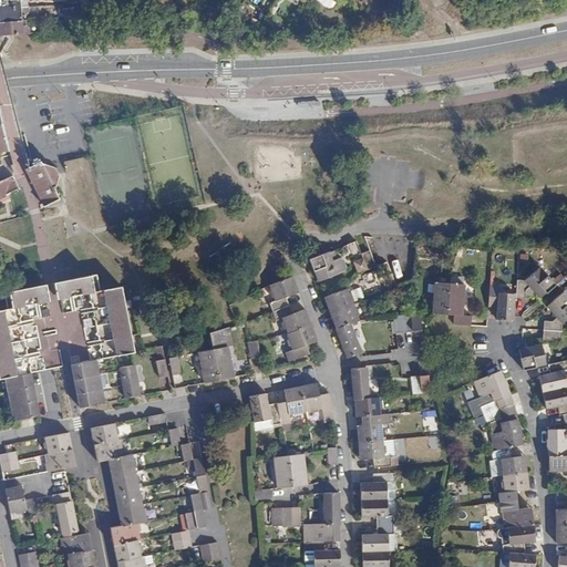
[(0,8),(0,21),(27,19),(27,16),(29,12),(29,6),(0,8)]
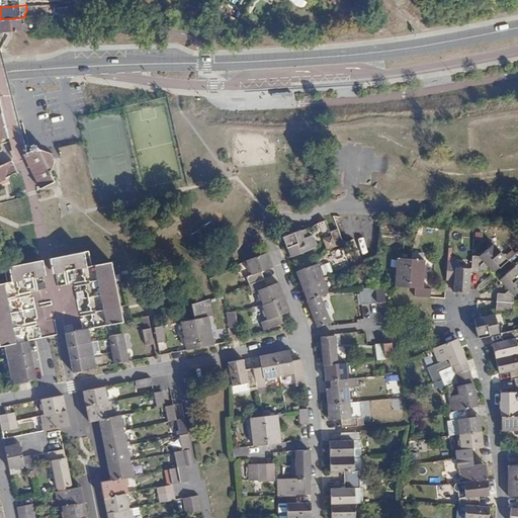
[(61,6),(62,21),(69,21),(70,22),(68,5),(61,6)]
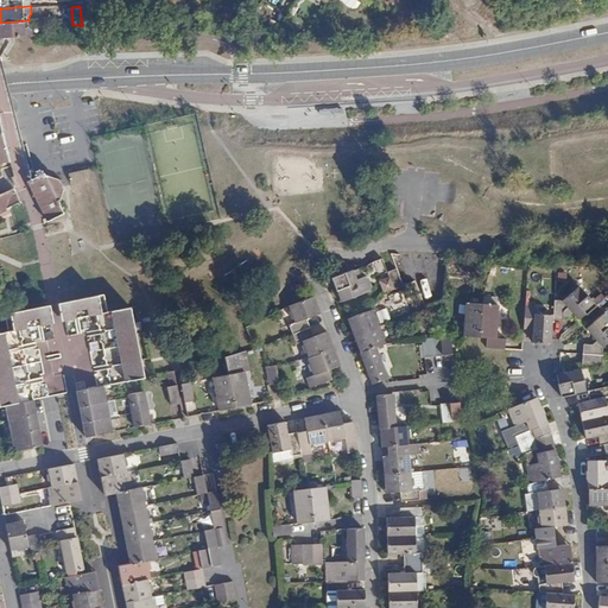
[(89,6),(80,6),(82,26),(90,26),(89,6)]
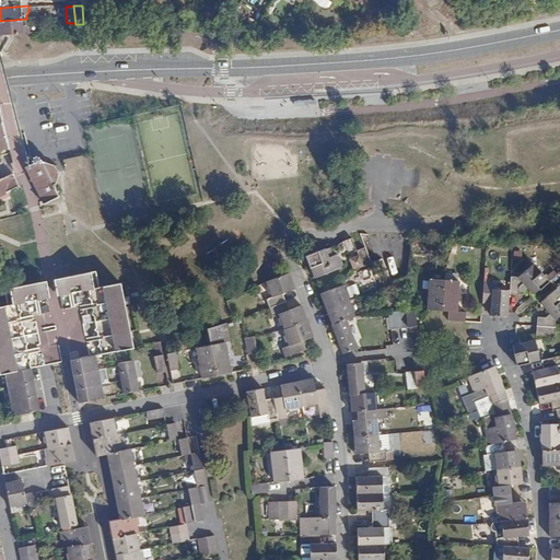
[(0,21),(0,34),(31,32),(31,26),(26,24),(26,19),(0,21)]
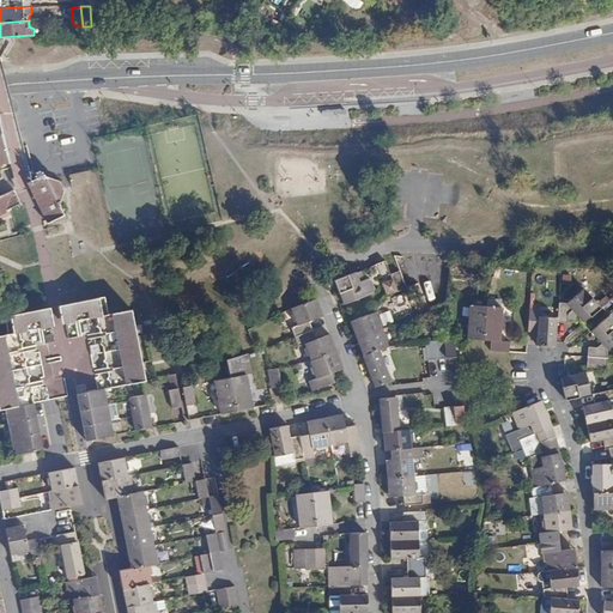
[(12,105),(0,105),(0,127),(10,163),(13,177),(11,178),(12,183),(16,188),(12,189),(14,193),(29,187),(46,219),(47,223),(64,214),(59,205),(61,190),(61,188),(56,181),(34,173),(26,145),(24,145),(23,145),(12,105)]
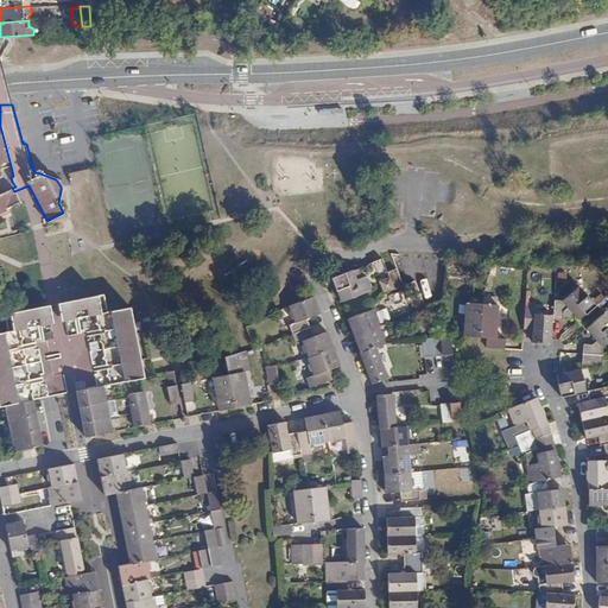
[(14,191),(12,188),(0,194),(0,210),(6,208),(6,207),(8,206),(19,201),(14,191)]
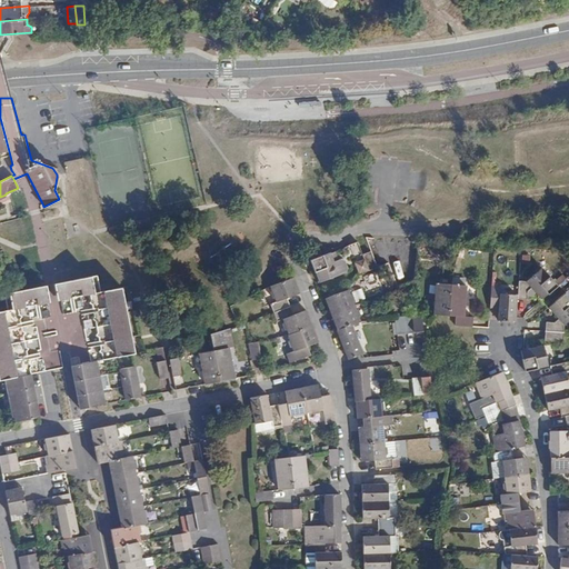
[(362,255),(357,241),(348,245),(359,275),(360,273),(368,271),(362,255)]
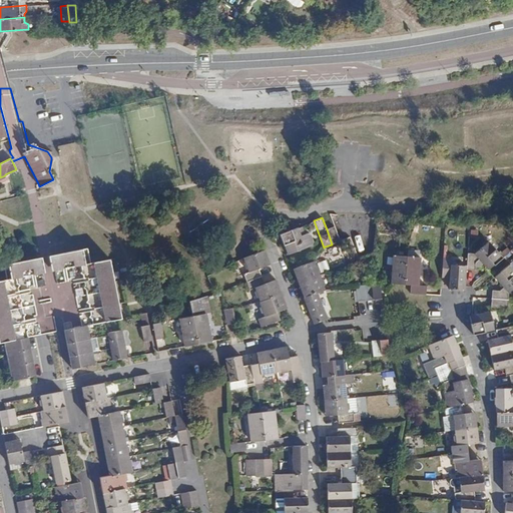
[(340,241),(334,226),(327,229),(332,244),(340,241)]
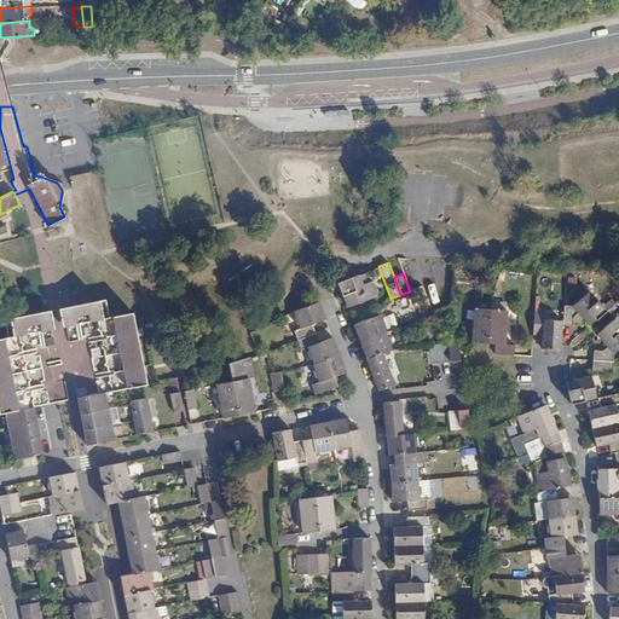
[(363,283),(359,275),(358,275),(337,282),(342,296),(343,295),(348,306),(376,295),(379,291),(375,283),(370,281),(363,283)]
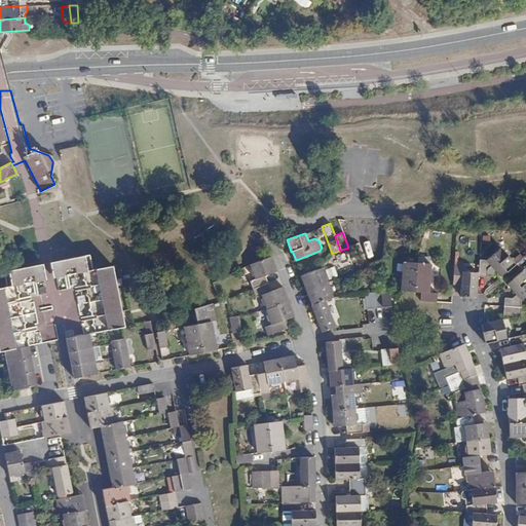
[(500,276),(516,264),(500,248),(486,260),(479,259),(478,272),(478,275),(486,276),(487,269),(491,266),(498,274),(500,276)]
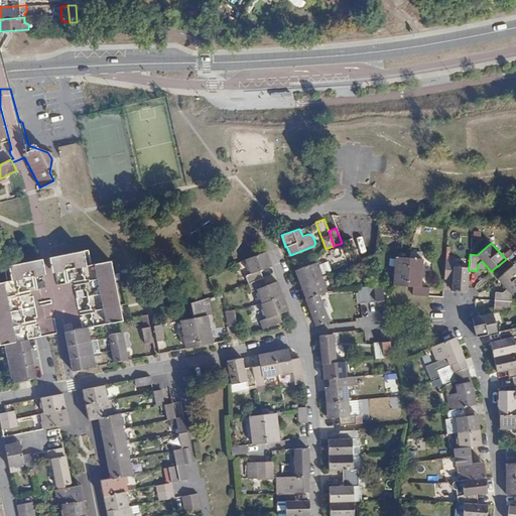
[(53,256),(51,256),(54,271),(82,266),(91,264),(88,249),(53,256)]
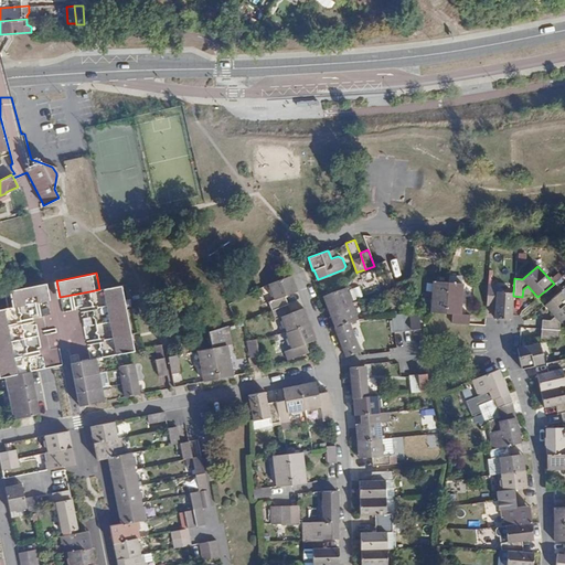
[(290,275),(268,284),(274,299),(268,302),(272,310),(287,305),(284,296),(297,290),(290,275)]
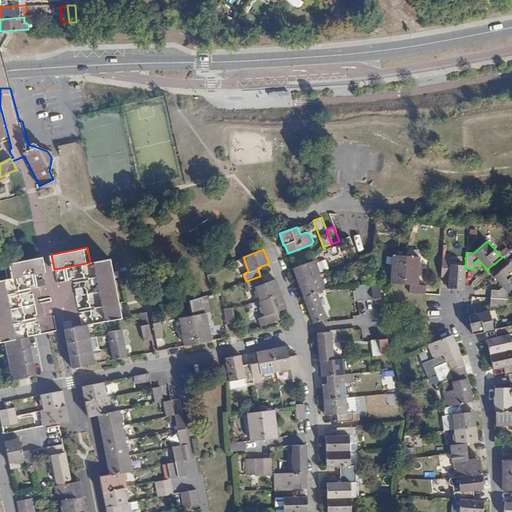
[(404,284),(406,255),(392,254),(391,283),(404,284)]
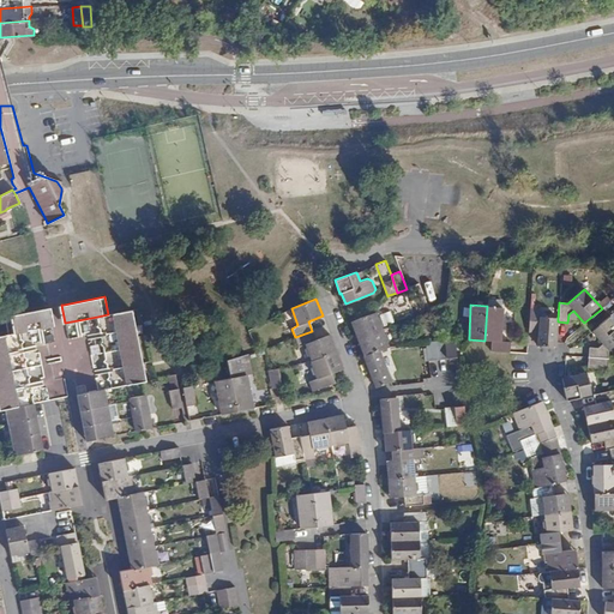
[(501,307),(487,306),(485,341),(492,341),(499,342),(501,307)]
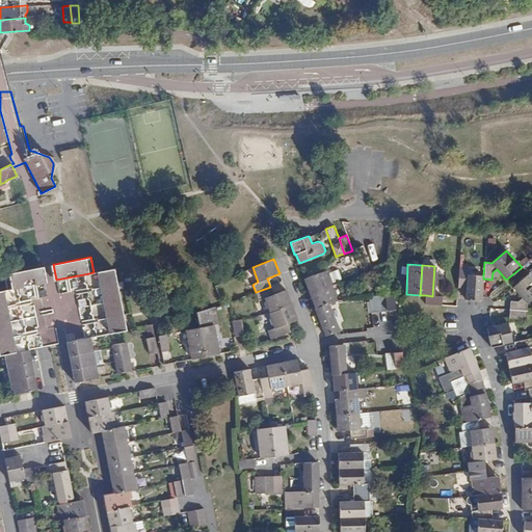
[(41,266),(3,273),(7,289),(16,288),(44,283),(41,266)]
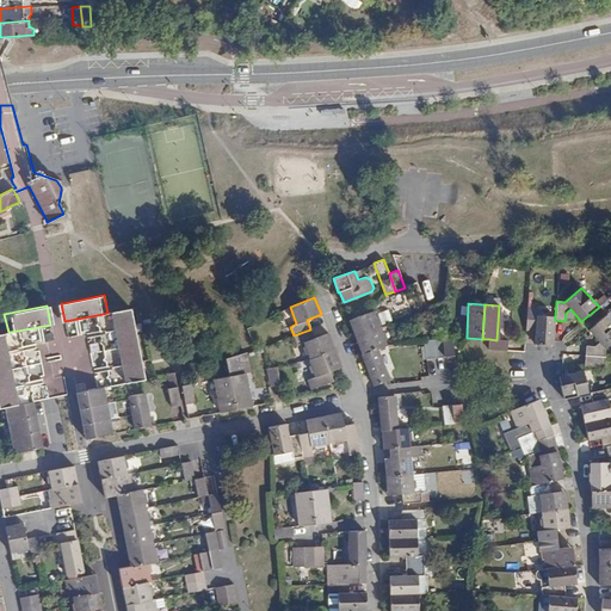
[(553,344),(554,339),(555,320),(555,316),(537,315),(537,307),(528,307),(526,326),(536,327),(536,331),(535,343),(553,344)]
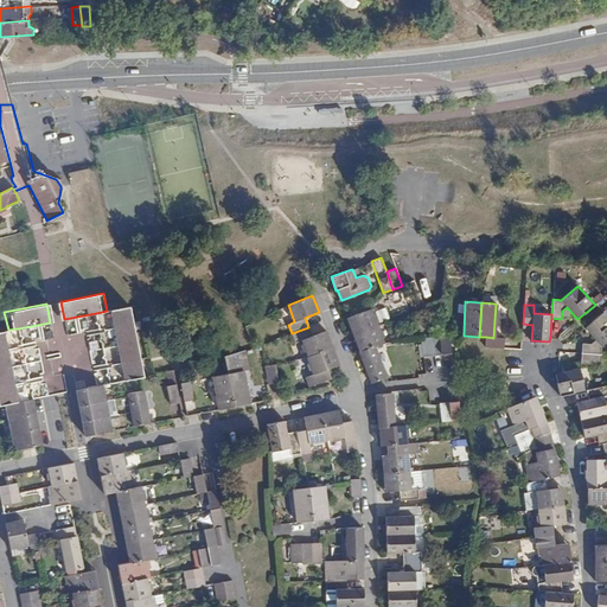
[(133,324),(129,307),(123,308),(107,311),(96,313),(97,319),(97,325),(100,331),(133,324)]
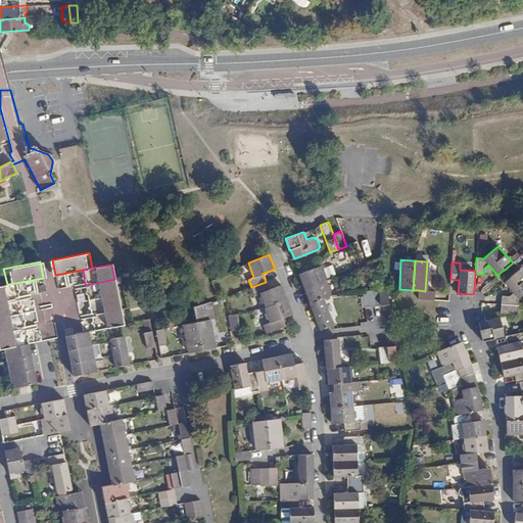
[(304,289),(326,281),(320,266),(298,274),(304,289)]
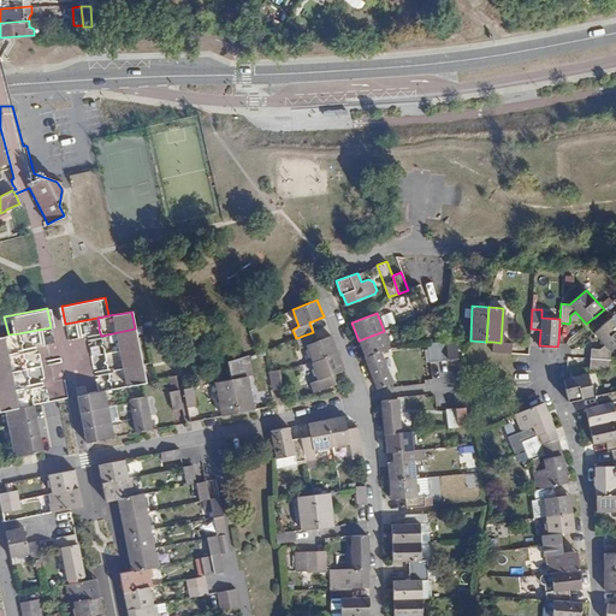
[(590,359),(610,360),(611,350),(615,345),(615,323),(611,319),(610,317),(599,327),(594,332),(596,335),(603,343),(604,344),(599,349),(591,348),(590,359)]
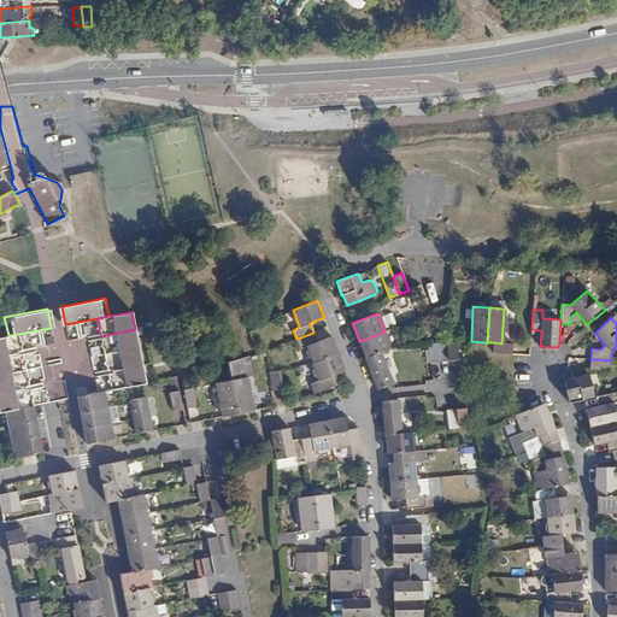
[(139,347),(135,329),(101,336),(103,342),(103,347),(105,354),(139,347)]
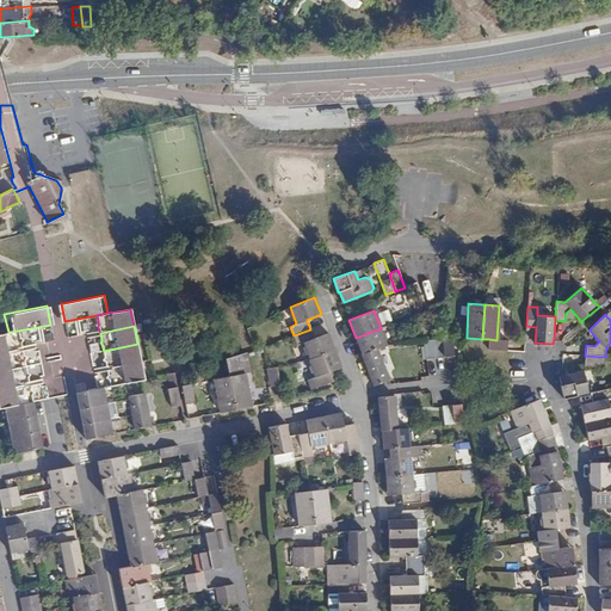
[(387,345),(381,328),(356,338),(363,355),(378,347),(387,345)]
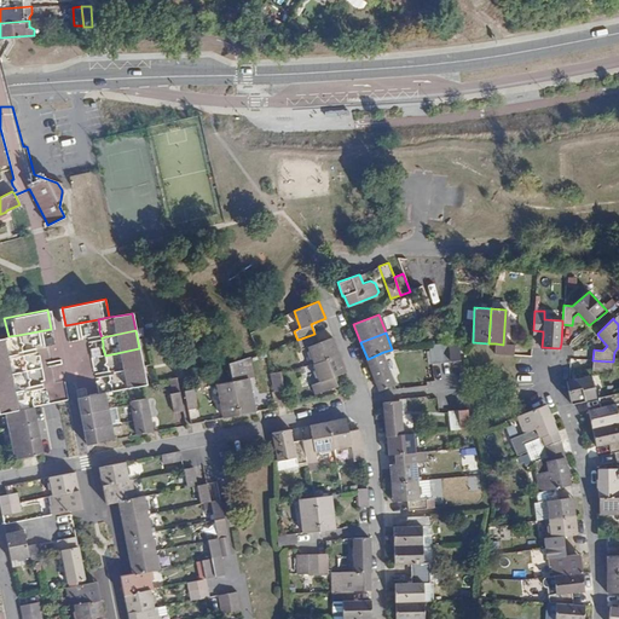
[(298,340),(300,346),(301,348),(307,346),(313,364),(339,354),(331,337),(318,342),(314,334),(298,340)]
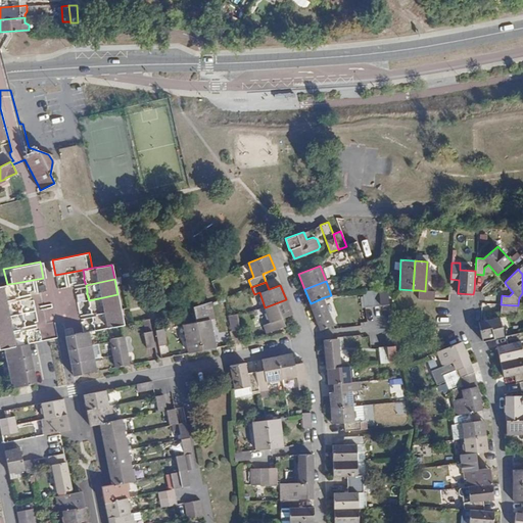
[(15,283),(7,284),(0,285),(0,300),(18,297),(17,292),(17,288),(15,283)]
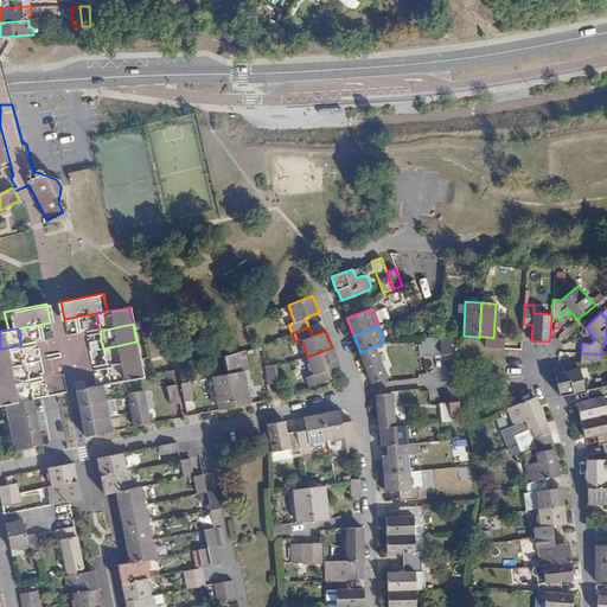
[(449,334),(440,336),(442,355),(452,353),(449,334)]
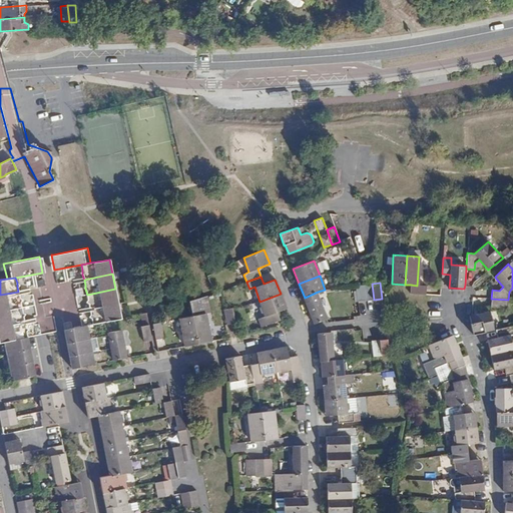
[(372,284),(370,284),(364,285),(366,300),(374,300),(372,284)]
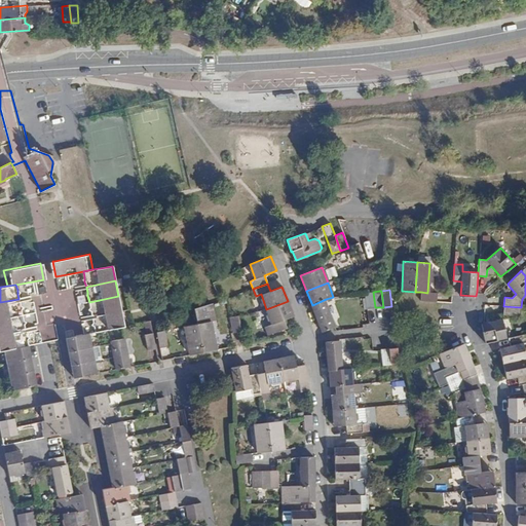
[(375,307),(373,292),(365,293),(366,308),(375,307)]
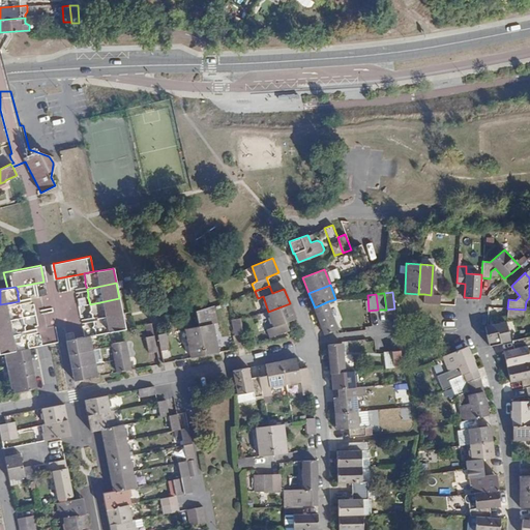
[(440,295),(431,295),(424,294),(423,302),(440,303),(440,295)]
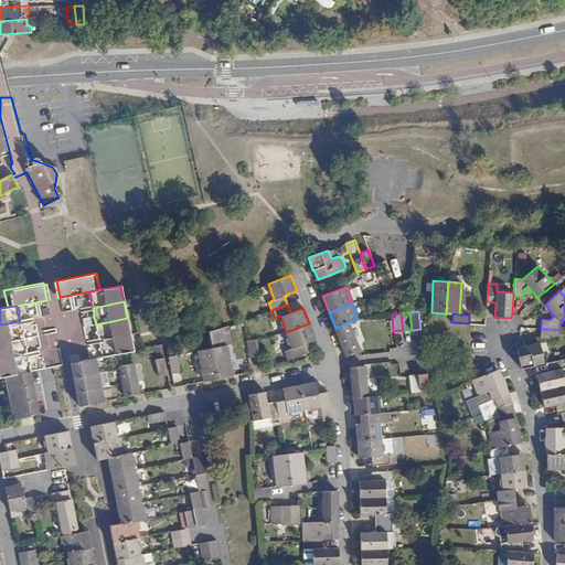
[(130,333),(127,318),(96,324),(96,329),(97,334),(98,340),(130,333)]
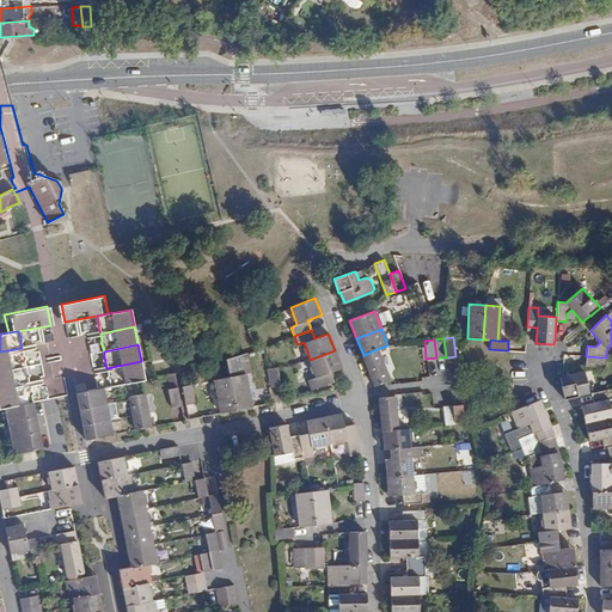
[(23,355),(22,348),(0,352),(0,371),(25,366),(24,360),(23,355)]
